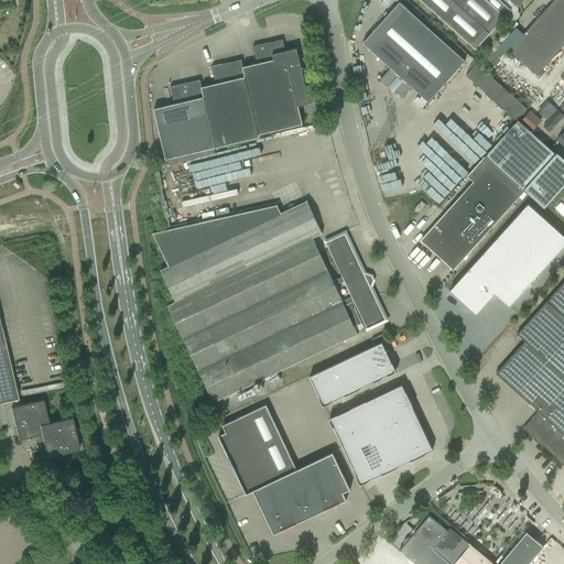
[(490,33),(453,0),(420,0),(475,50),(490,33)]
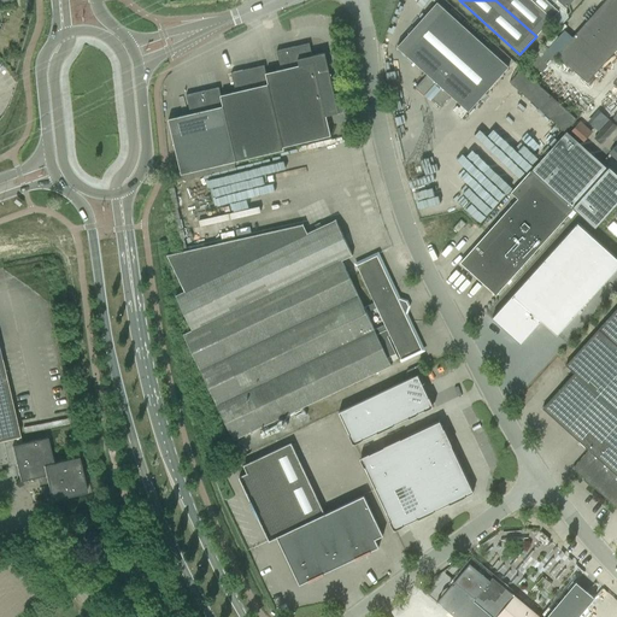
[(495,0),(536,36),(552,18),(559,11),(546,0),(495,0)]
